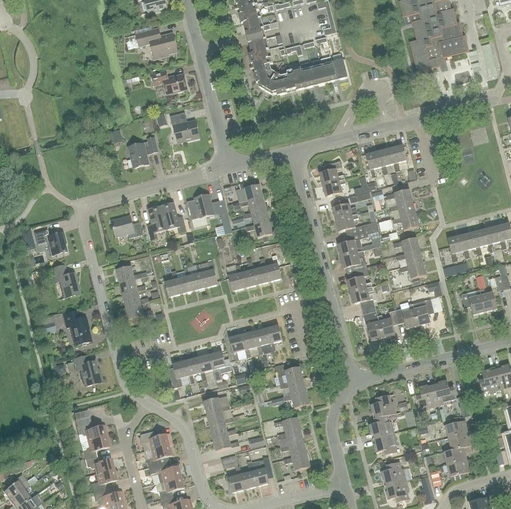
[(147,12),(166,7),(164,0),(144,0),(147,12)]
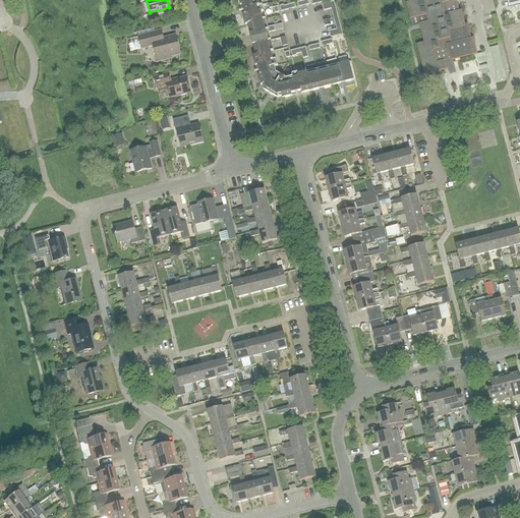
[(304,64),(305,67),(290,71),(291,74),(285,75),(275,69),(274,64),(277,63),(270,35),(268,30),(274,27),(273,23),(267,24),(262,2),(258,3),(257,0),(238,0),(244,22),(246,21),(250,40),(254,53),(251,53),(260,82),(261,82),(263,87),(276,95),(281,94),(281,96),(352,77),(348,59),(327,64),(325,59),(304,64)]
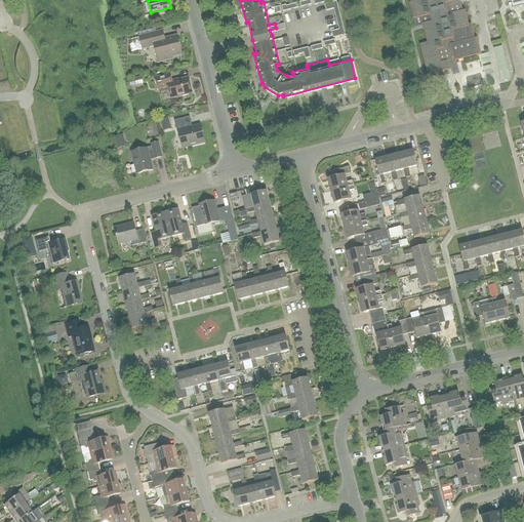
[(336,5),(335,0),(331,0),(323,2),(325,8),(332,6),(336,5)]
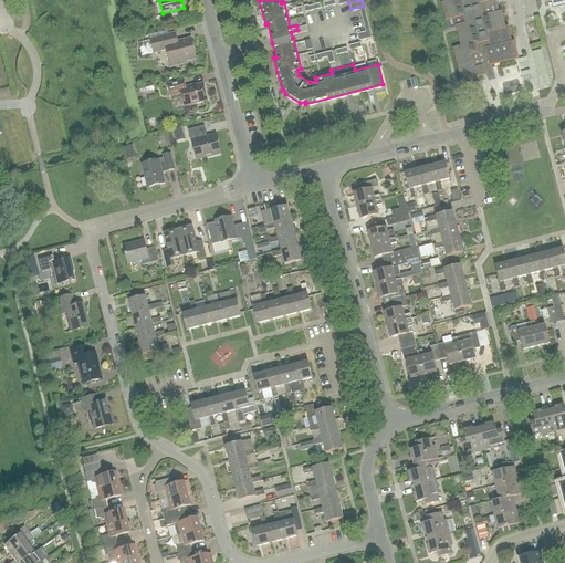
[(497,10),(494,0),(441,0),(447,25),(456,23),(460,43),(452,45),(460,77),(487,71),(488,77),(493,76),(490,62),(516,55),(512,39),(510,40),(505,23),(503,24),(499,9),(497,10)]
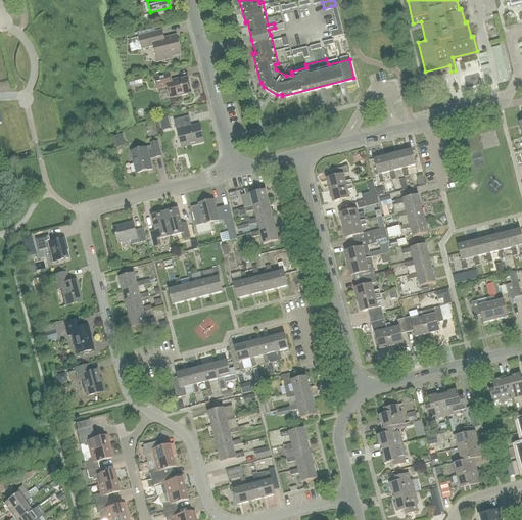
[(329,29),(330,35),(342,32),(341,26),(336,27),(329,29)]
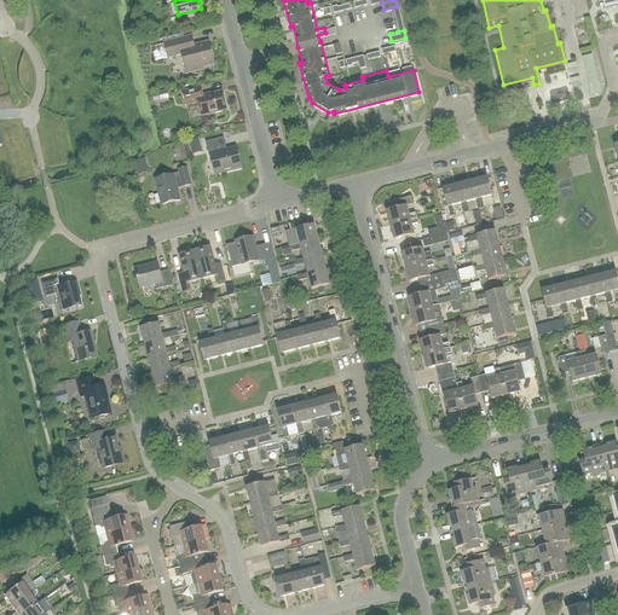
[(208,39),(192,42),(190,33),(162,40),(166,54),(180,51),(185,70),(203,65),(202,64),(214,62),(208,39)]
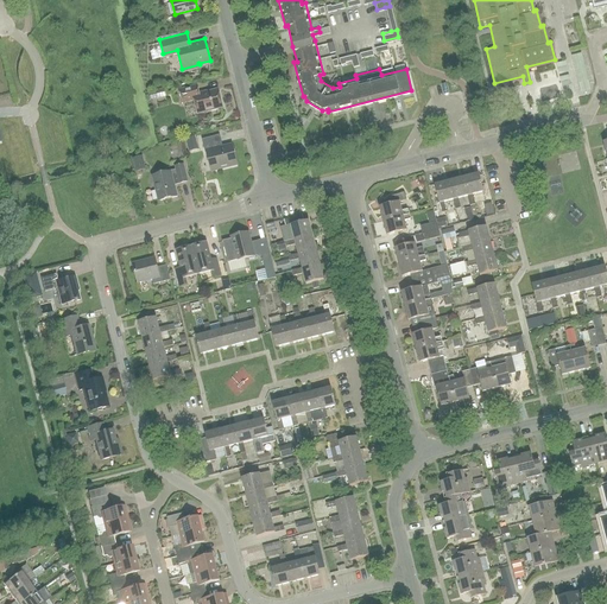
[(386,43),(380,44),(381,50),(381,49),(384,58),(390,57),(386,43)]
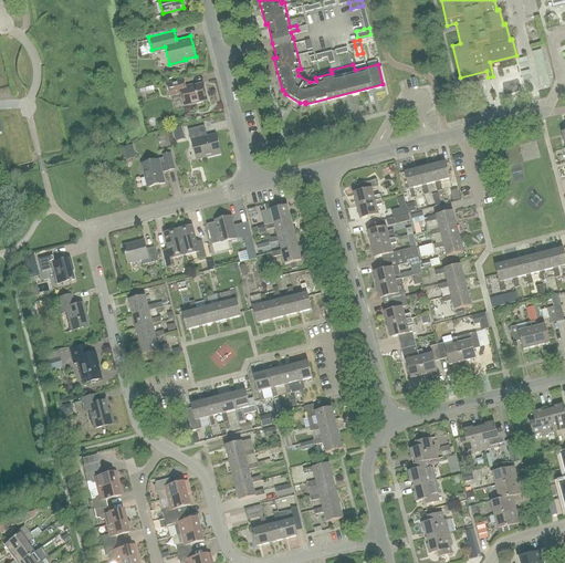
[(533,48),(542,82),(551,80),(542,45),(533,48)]
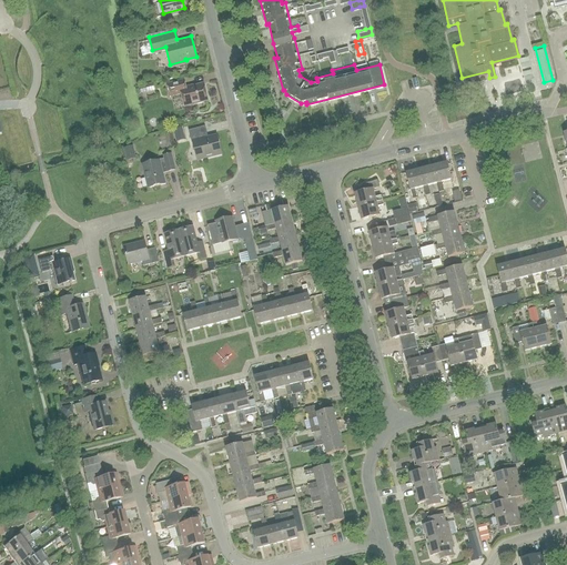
[(183,104),(206,98),(202,81),(184,86),(183,77),(166,81),(170,93),(180,91),(183,104)]
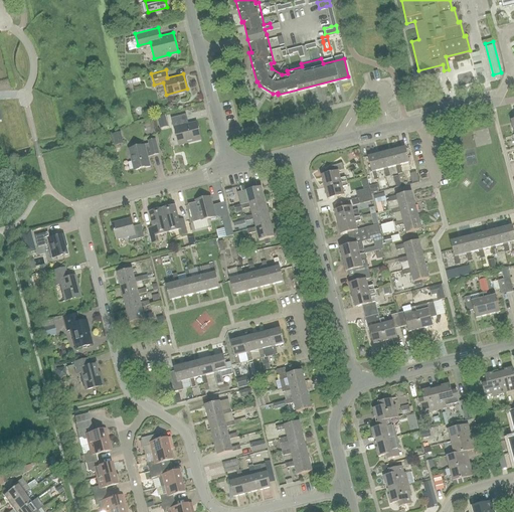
[(138,72),(131,74),(133,81),(140,79),(138,72)]
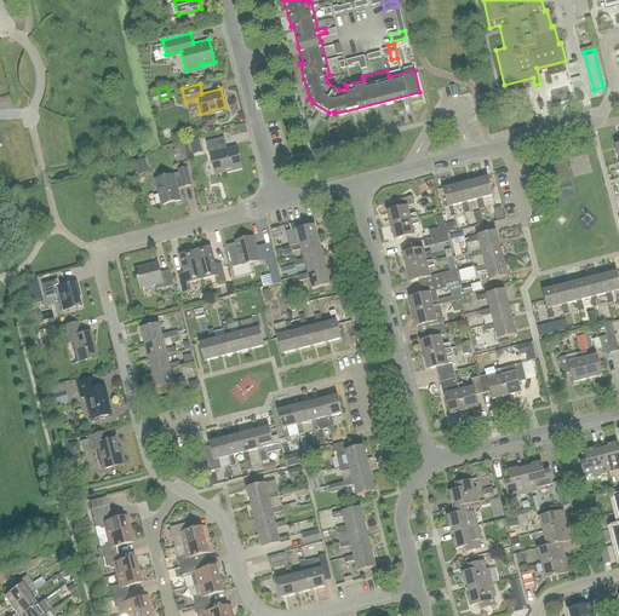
[(215,171),(240,165),(235,145),(227,148),(223,134),(205,139),(208,153),(210,153),(215,171)]
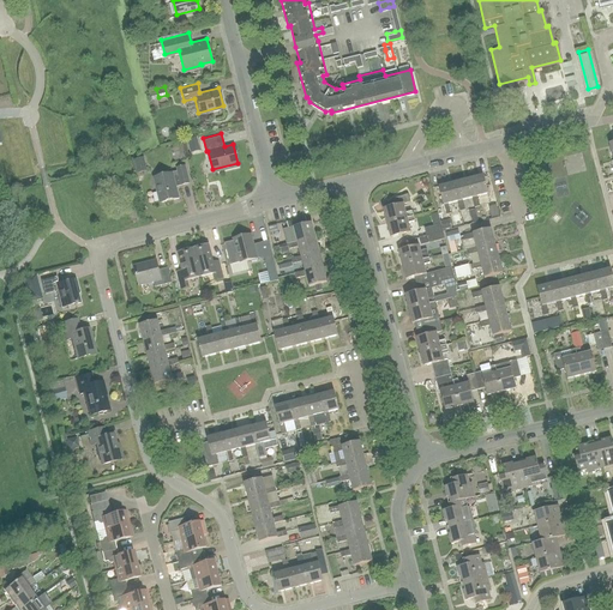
[(190,150),(199,148),(196,134),(186,137),(190,150)]
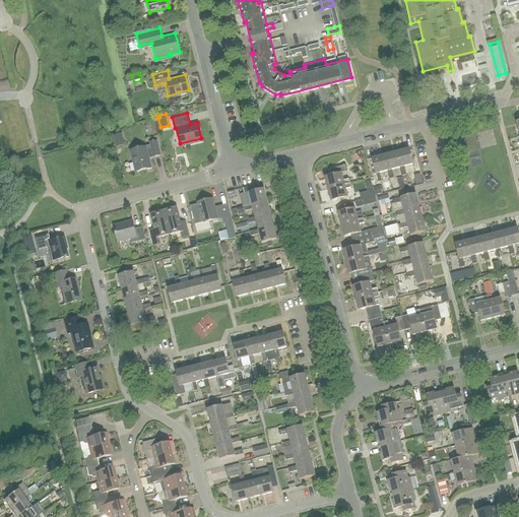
[(115,144),(123,142),(121,131),(112,133),(115,144)]
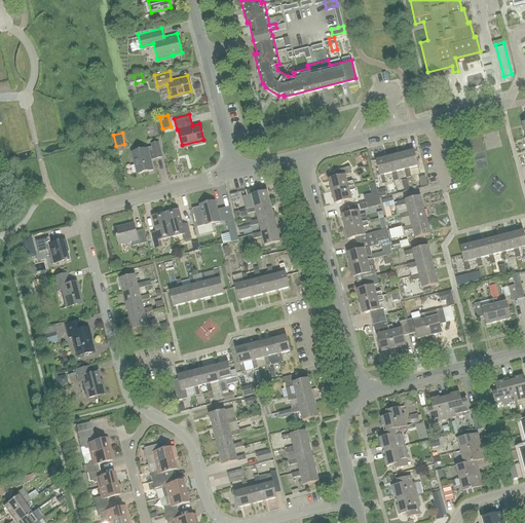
[(149,157),(161,154),(157,140),(150,142),(151,145),(130,150),(136,172),(152,167),(149,157)]
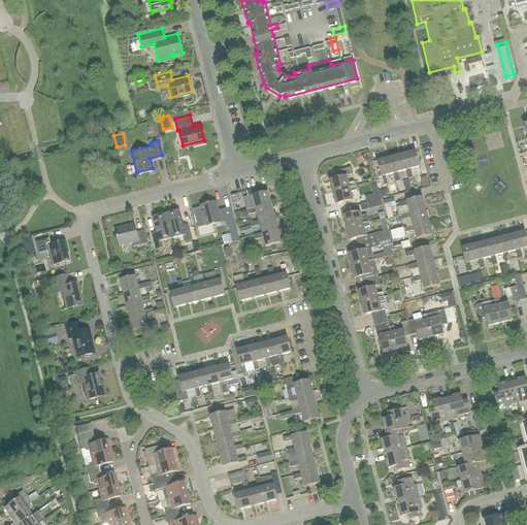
[(415,149),(401,152),(405,167),(404,168),(407,176),(412,175),(409,166),(419,164),(415,149)]
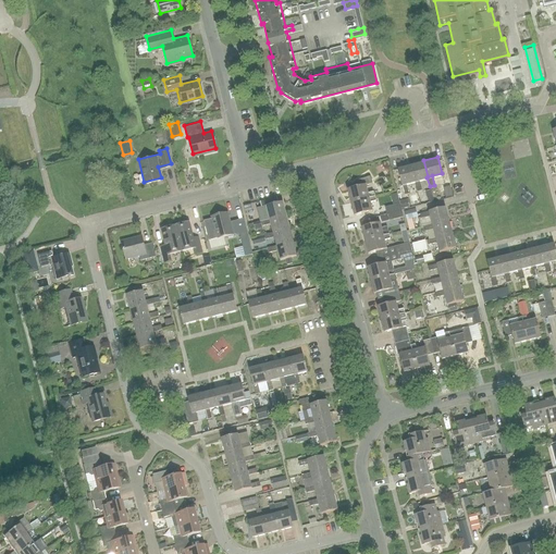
[(428,176),(423,160),(410,163),(415,180),(414,181),(416,189),(421,188),(418,180),(427,177),(428,176)]
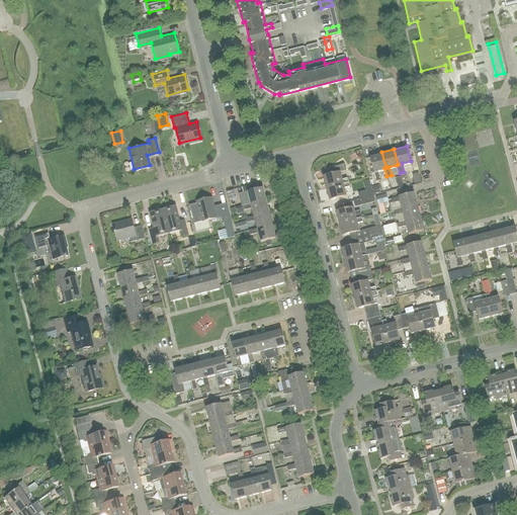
[(385,167),(381,152),(369,156),(372,170),(372,171),(374,179),(378,178),(376,170),(384,168),(385,167)]
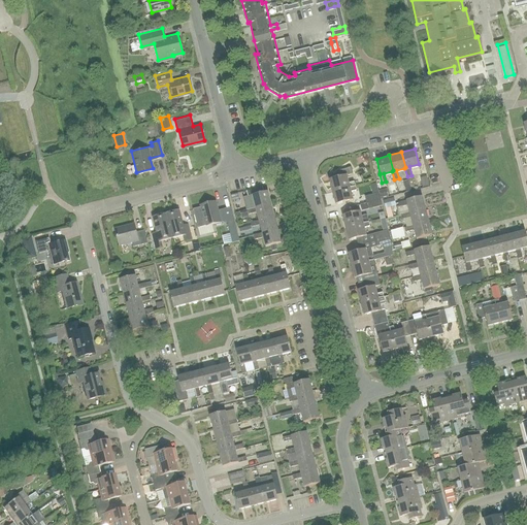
[(331,190),(354,184),(353,179),(348,181),(346,173),(351,171),(350,165),(335,169),(337,175),(328,177),(331,190)]
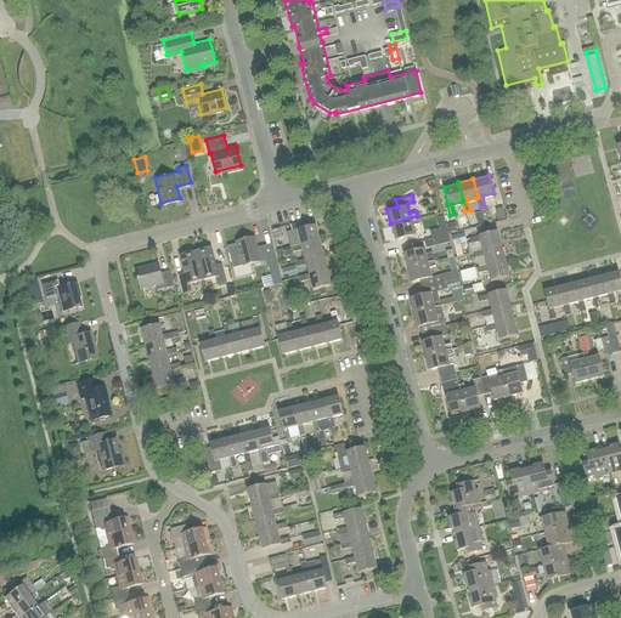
[(418,221),(417,216),(390,224),(394,238),(416,232),(412,222),(418,221)]
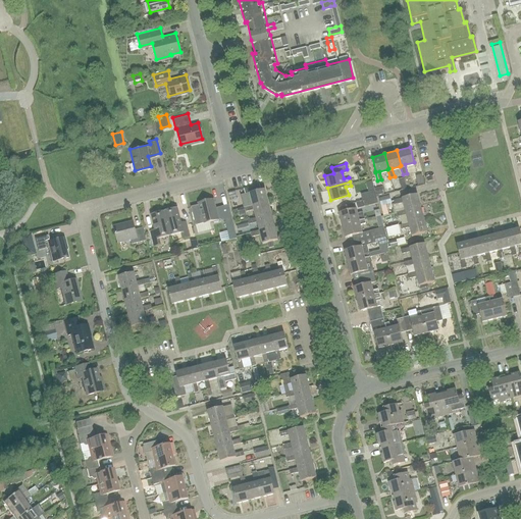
[(244,192),(240,193),(243,205),(244,205),(252,203),(252,204),(267,200),(264,187),(260,188),(258,183),(243,187),(244,192)]
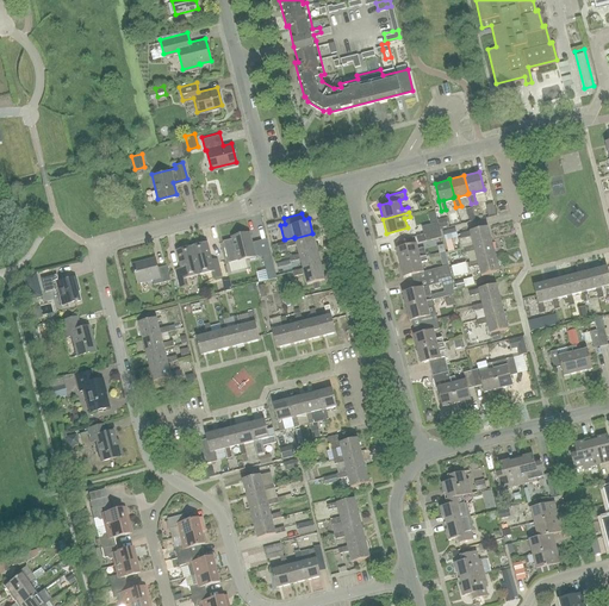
[(422,231),(439,227),(436,220),(421,224),(422,231)]
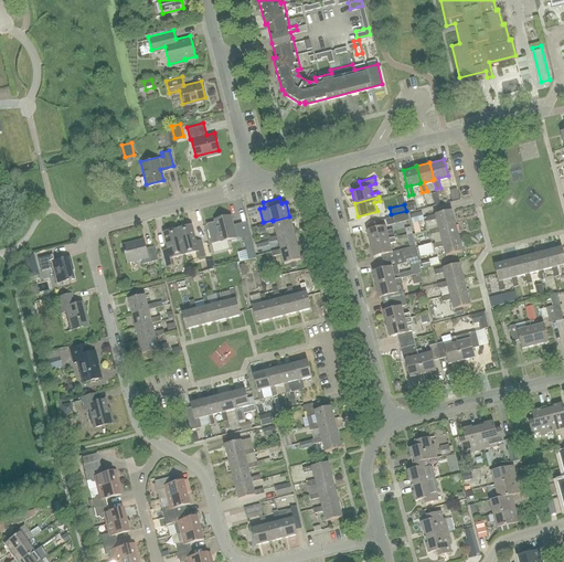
[(435,216),(437,225),(437,226),(454,222),(450,208),(434,212),(425,214),(426,219),(435,216)]
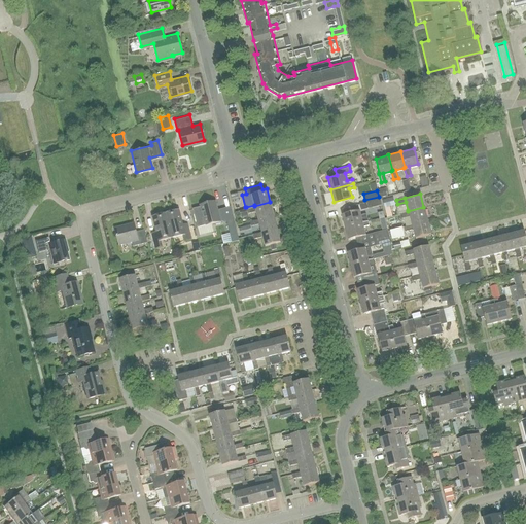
[(392,196),(381,198),(386,215),(391,214),(388,204),(393,203),(392,196)]
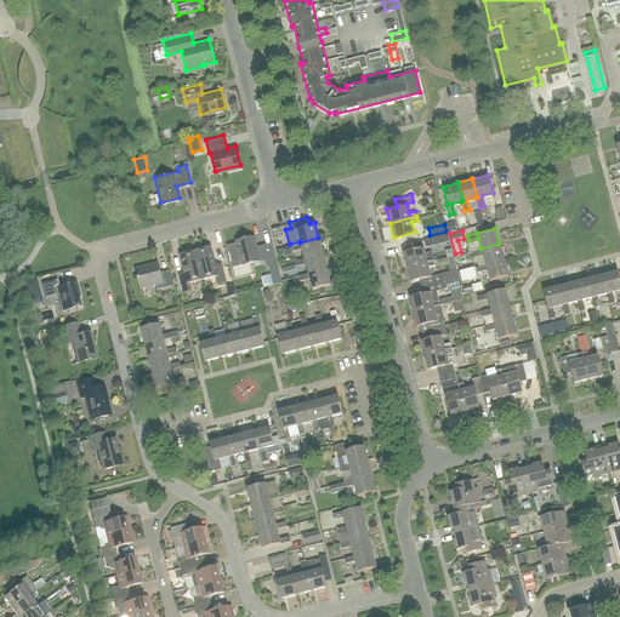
[(430,235),(425,238),(426,245),(432,243),(448,239),(447,232),(430,235)]
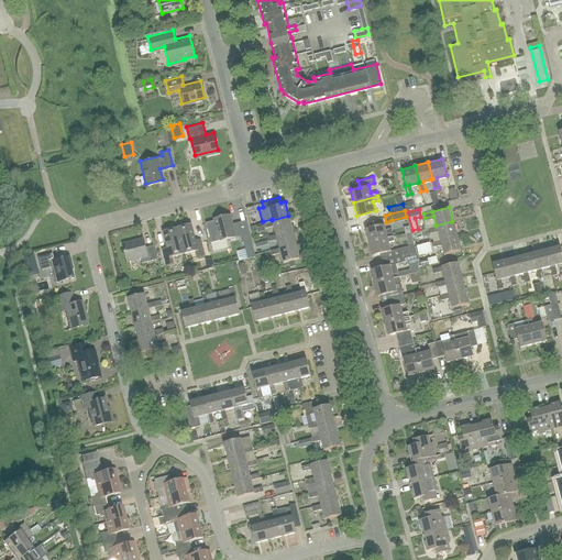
[(218,239),(237,234),(235,231),(234,226),(232,226),(229,212),(212,217),(213,219),(205,221),(210,241),(218,239)]
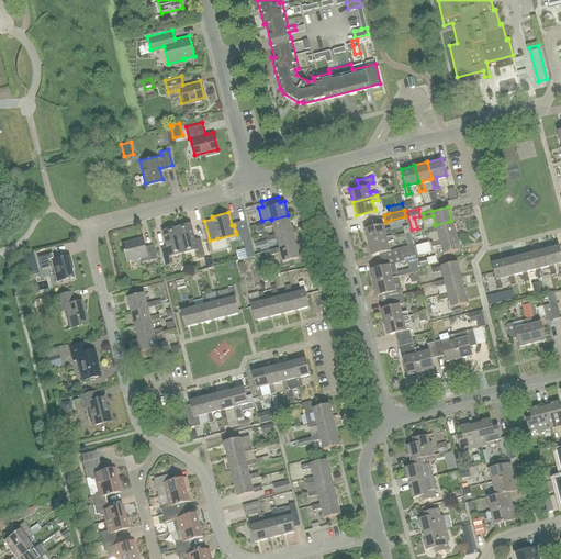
[(271,220),(271,219),(262,221),(264,225),(272,223),(275,232),(275,233),(291,228),(288,215),(271,220)]
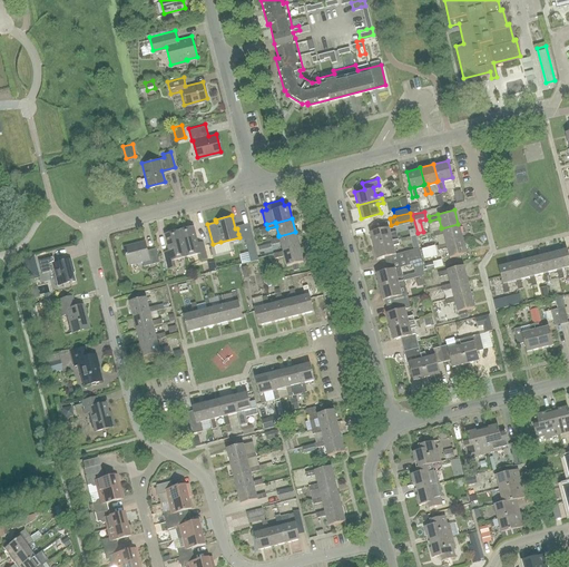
[(442,232),(444,241),(444,242),(462,237),(458,224),(441,228),(441,227),(432,230),(433,234),(442,232)]
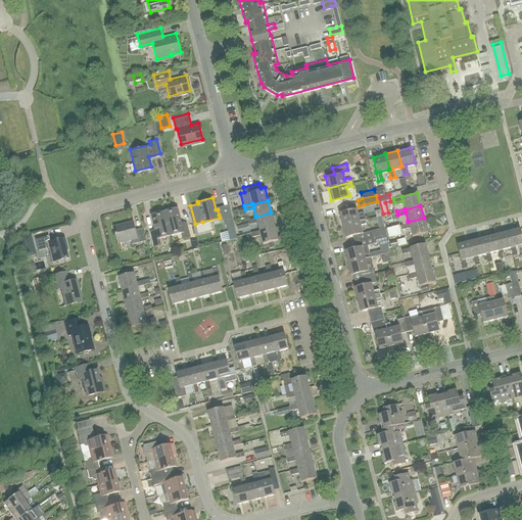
[(163,209),(170,234),(181,231),(182,236),(189,235),(185,220),(179,222),(176,206),(163,209)]
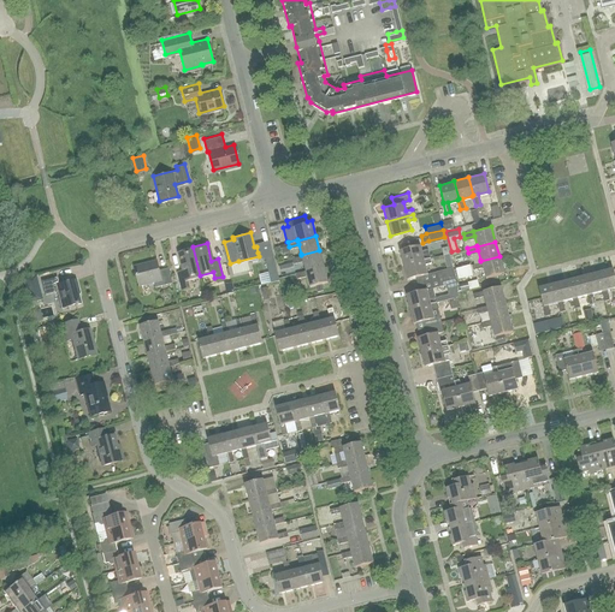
[(419,243),(398,249),(402,263),(429,256),(427,251),(427,248),(421,249),(419,243)]
